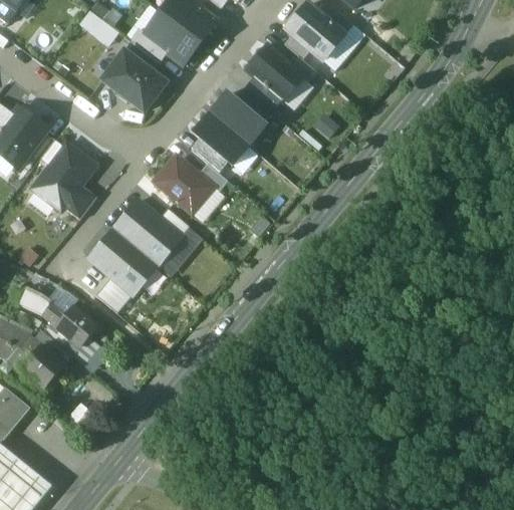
[(18,11),(4,0),(0,0),(0,17),(8,23),(18,11)]
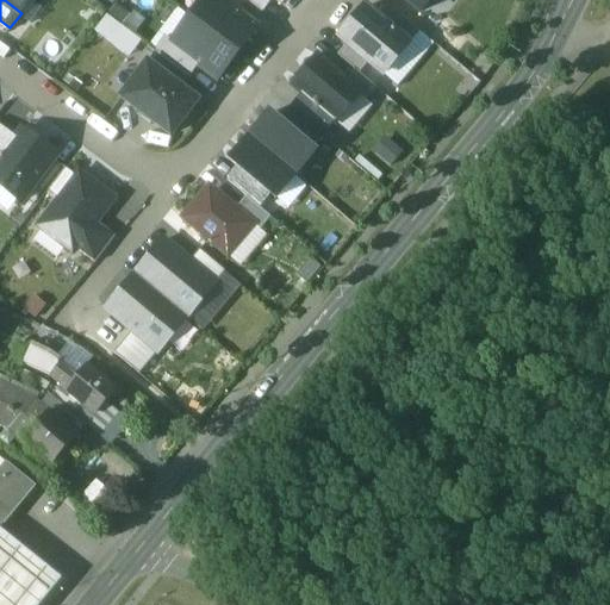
[(5,0),(22,13),(23,14),(33,0),(5,0)]
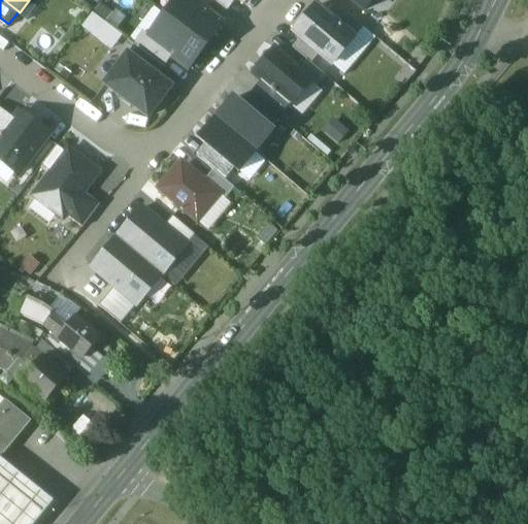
[(205,7),(195,0),(174,0),(165,13),(205,43),(223,21),(205,7)]
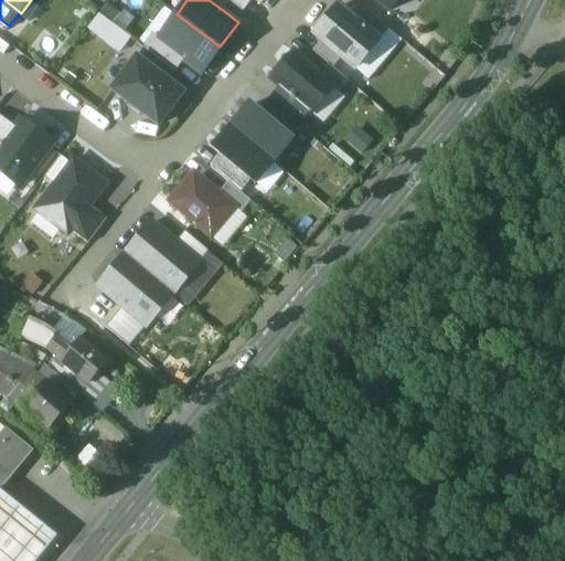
[(231,0),(243,9),(248,0),(231,0)]
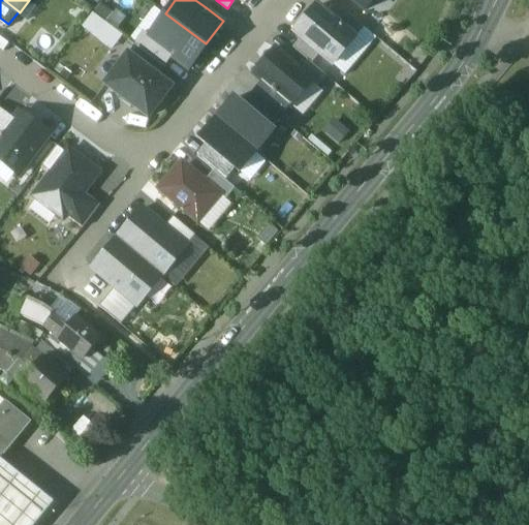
[(355,36),(365,25),(337,1),(327,12),(355,36)]
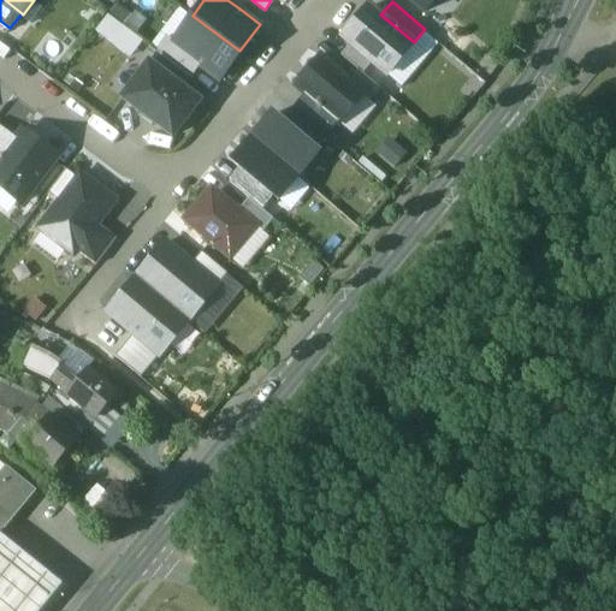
[(373,60),(388,73),(414,42),(380,15),(369,5),(343,36),(350,42),(373,60)]
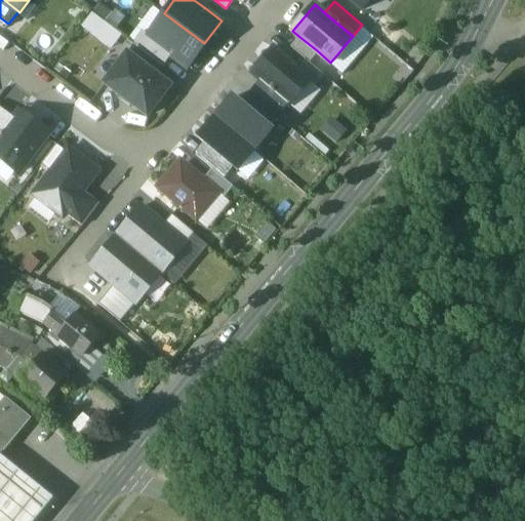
[(78,24),(110,45),(120,30),(89,8),(78,24)]
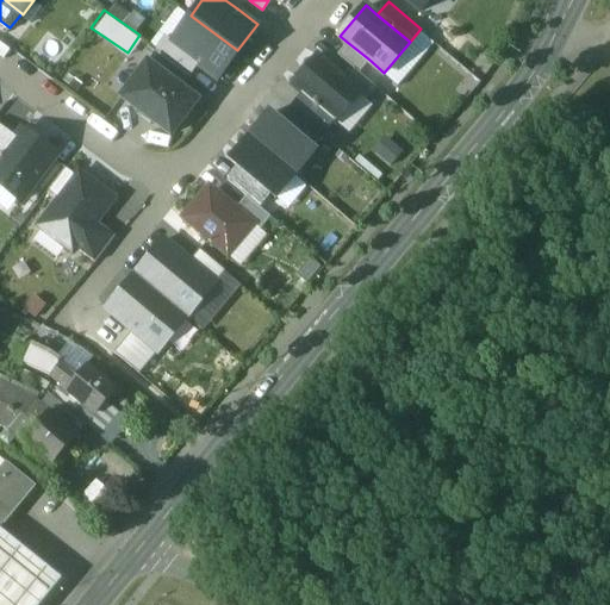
[(237,50),(191,16),(173,39),(170,42),(197,62),(217,76),(237,50)]
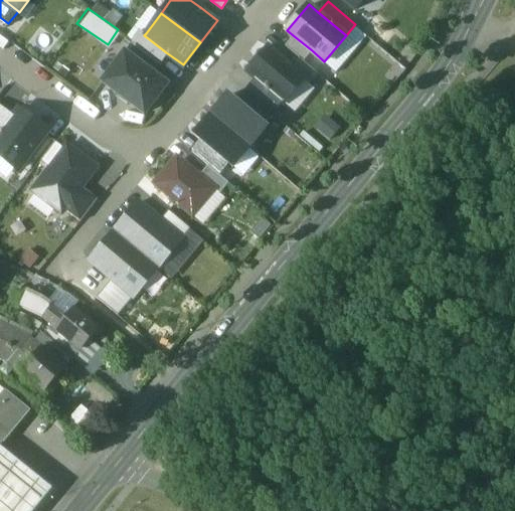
[(166,52),(144,35),(146,33),(140,29),(131,40),(133,41),(159,61),(166,52)]
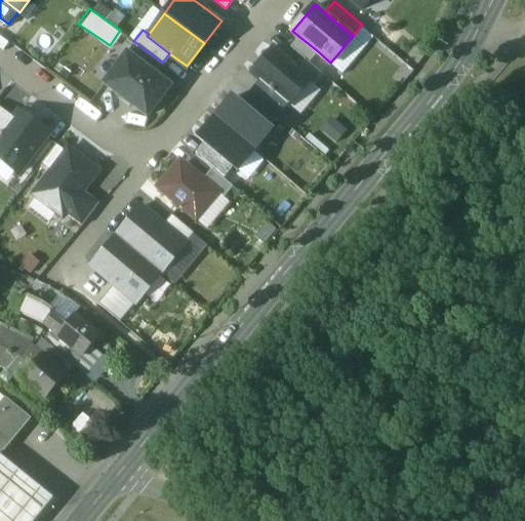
[(291,45),(310,61),(318,51),(298,36),(291,45)]
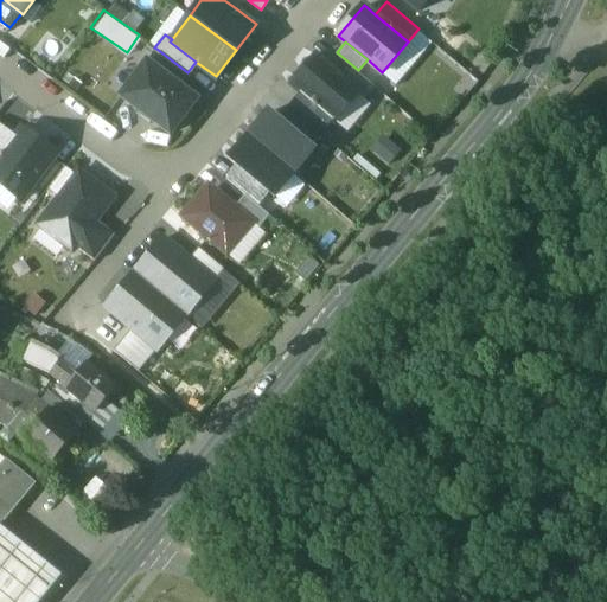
[(148,61),(180,85),(190,75),(157,49),(147,61),(148,61)]
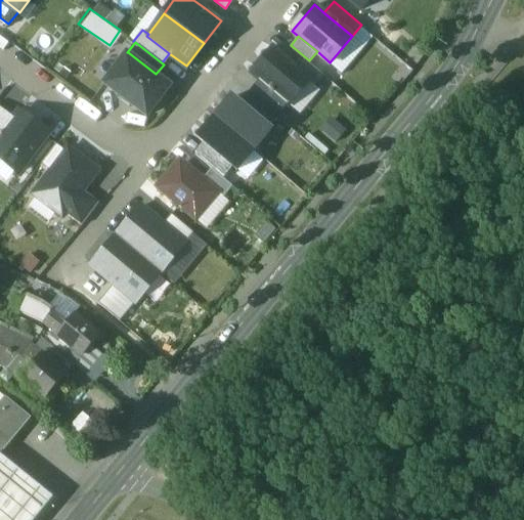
[(297,68),(272,47),(253,71),(261,78),(289,101),(290,101),(309,79),(314,83),(322,74),(304,58),(297,68)]
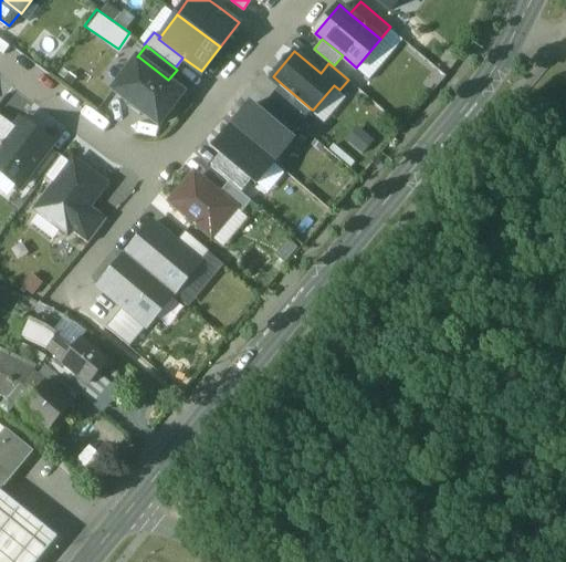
[(168,80),(138,56),(114,87),(159,123),(184,92),(168,80)]
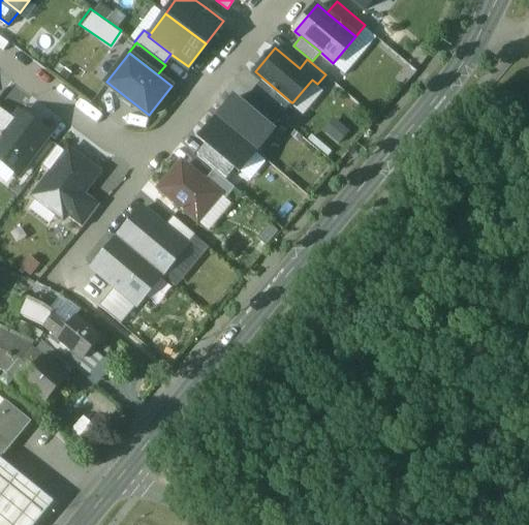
[(263,79),(252,91),(280,116),(291,102),(263,79)]
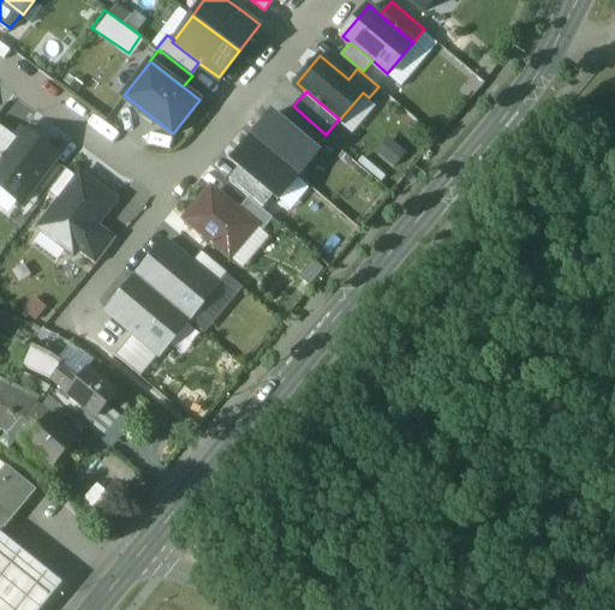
[(293,106),(282,118),(315,147),(326,135),(293,106)]
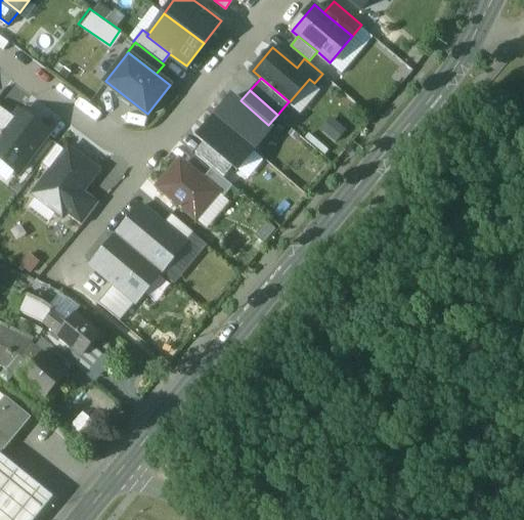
[(234,94),(217,115),(255,147),(272,128),(268,125),(241,100),(234,94)]
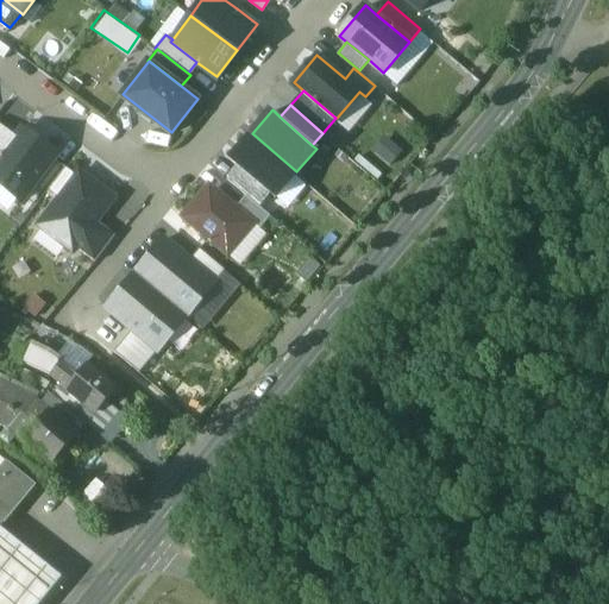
[(0,156),(16,134),(0,123),(0,156)]
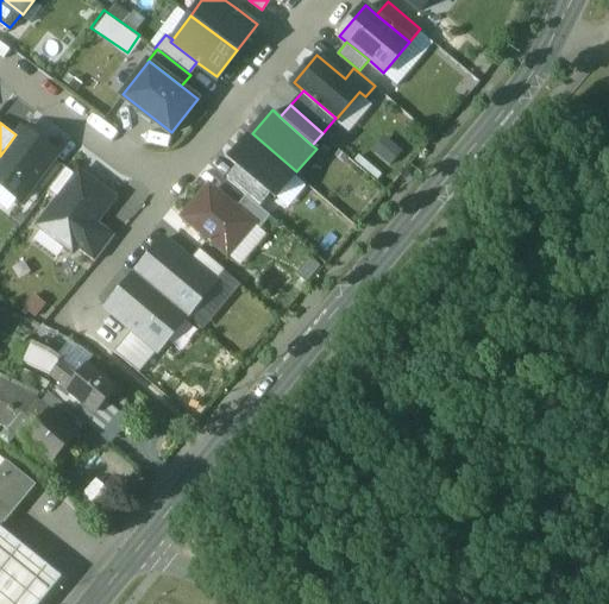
[(0,156),(0,181),(22,197),(56,152),(23,126),(16,134),(0,156)]
